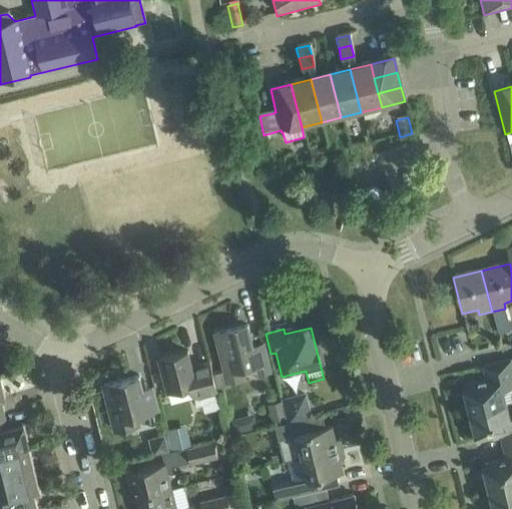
[(211,378),(215,393),(228,389),(227,386),(243,382),(241,373),(257,369),(259,378),(270,375),(263,347),(251,350),(246,329),(214,337),(224,374),(211,378)]
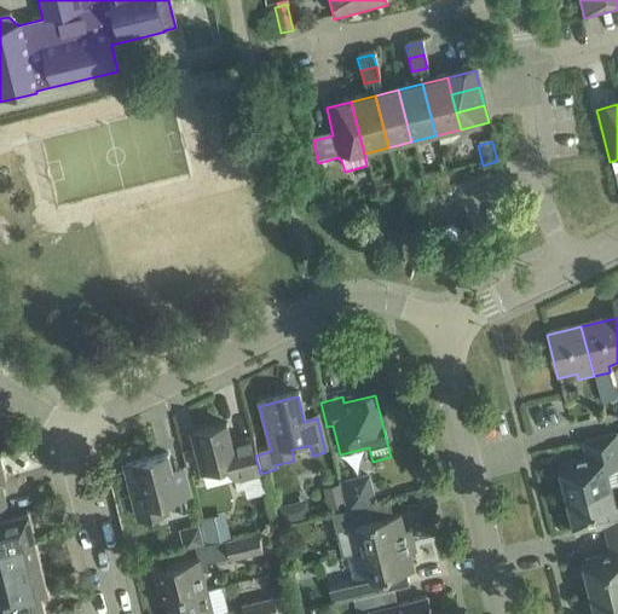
[(266,496),(260,474),(255,456),(252,440),(230,446),(225,427),(190,436),(201,478),(231,470),(237,493),(243,492),(246,500),(266,496)]
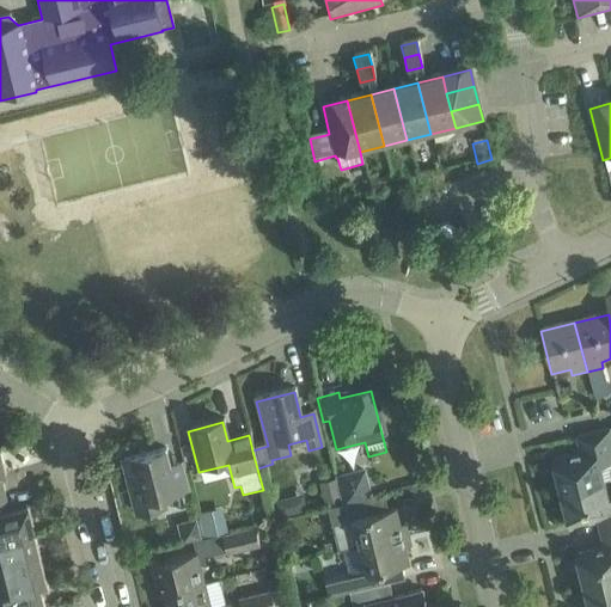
[(551,463),(560,495),(603,484),(599,467),(610,464),(610,443),(609,433),(576,440),(580,455),(551,463)]
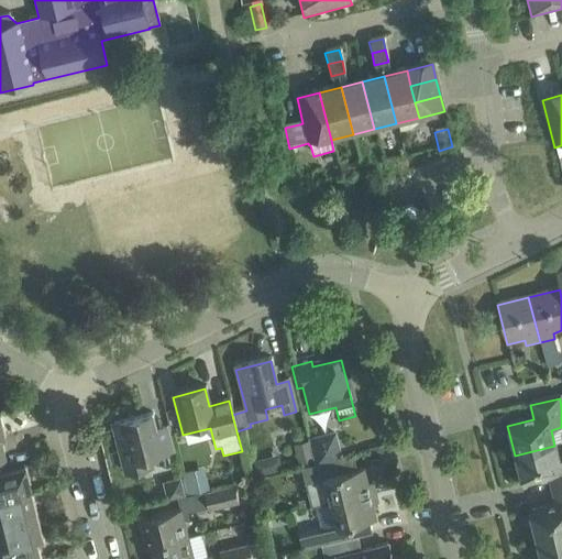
[(162,458),(157,438),(152,417),(113,427),(125,475),(140,472),(139,464),(162,458)]
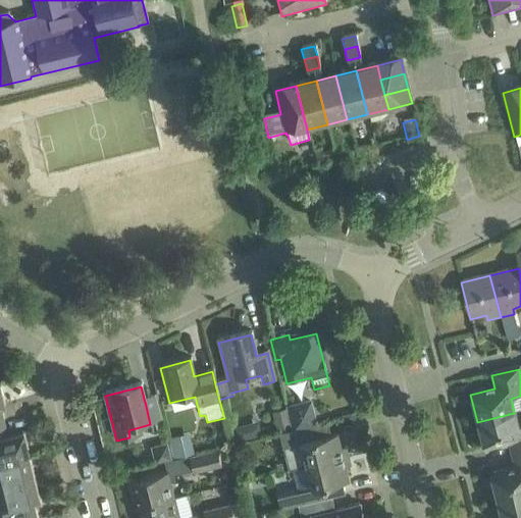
[(309,404),(285,410),(291,429),(292,434),(315,428),(309,404)]
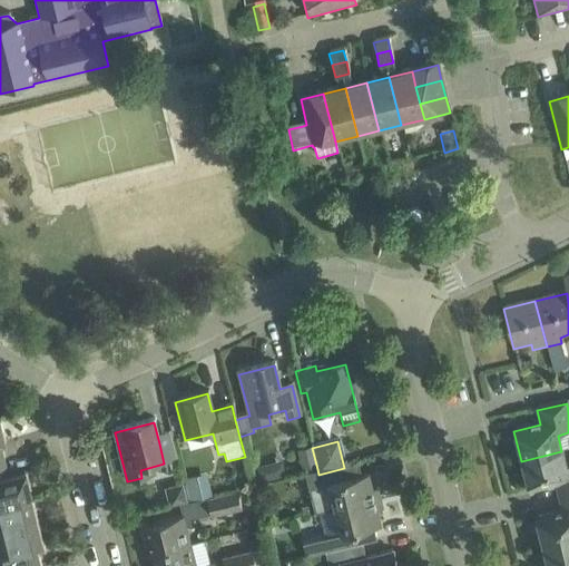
[(317,469),(312,448),(296,452),(301,472),(317,469)]
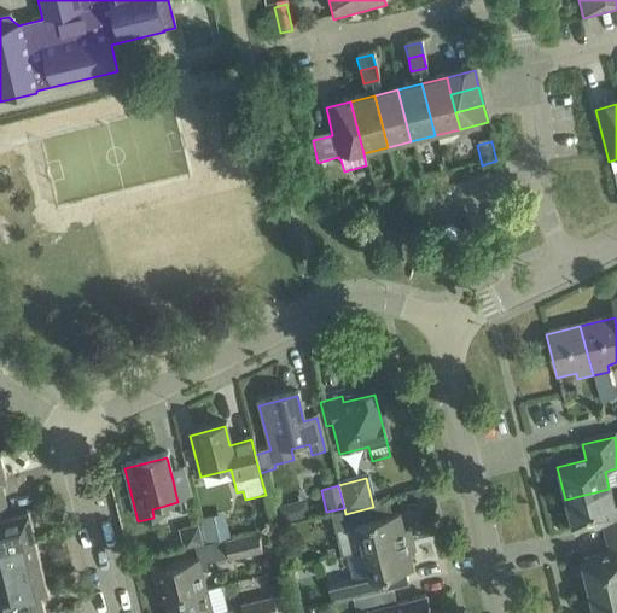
[(605,541),(616,537),(616,505),(613,506),(609,489),(565,500),(574,532),(601,525),(605,541)]
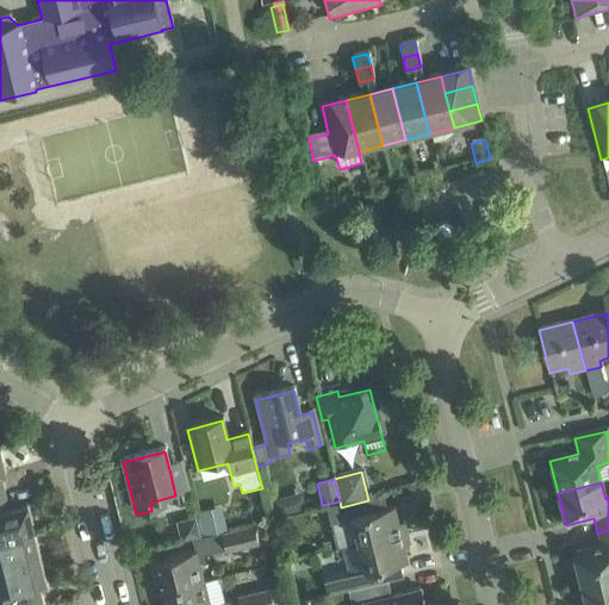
[(8,513),(4,496),(0,497),(0,542),(33,535),(26,509),(8,513)]
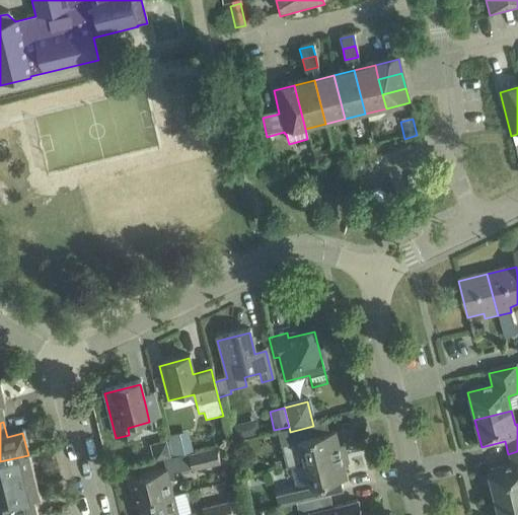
[(286,469),(304,464),(345,455),(343,446),(338,447),(335,433),(328,435),(325,423),(315,426),(313,426),(290,432),(277,435),(286,469)]
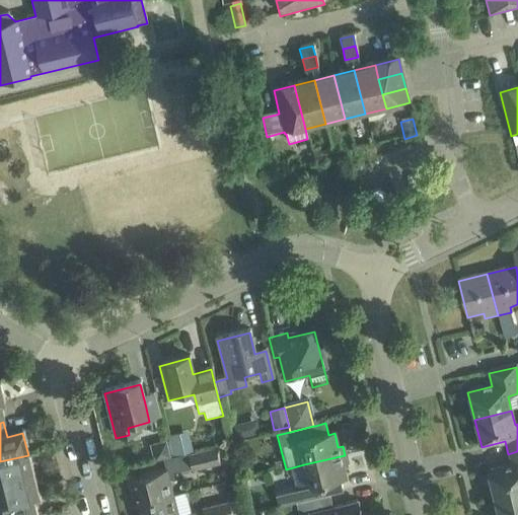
[(193,454),(187,433),(167,438),(172,459),(193,454)]
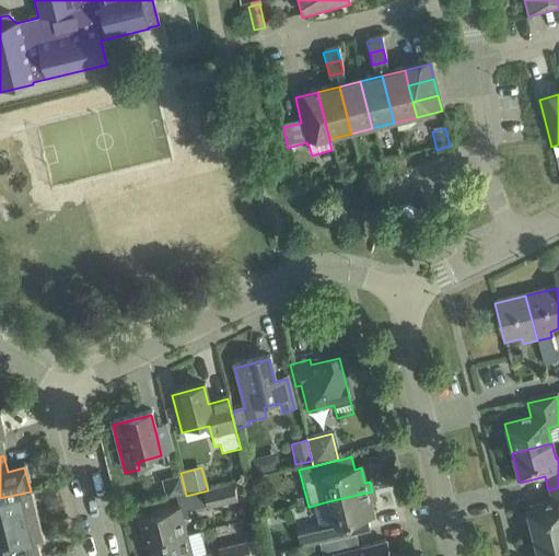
[(170,499),(183,496),(178,481),(165,484),(170,499)]
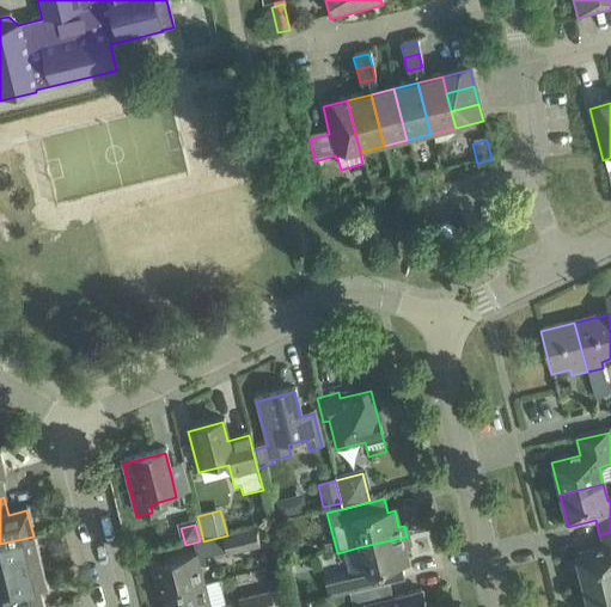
[(164,596),(205,587),(200,569),(205,568),(202,560),(227,555),(227,557),(261,550),(257,529),(226,537),(191,546),(195,556),(148,568),(152,580),(159,578),(164,596)]
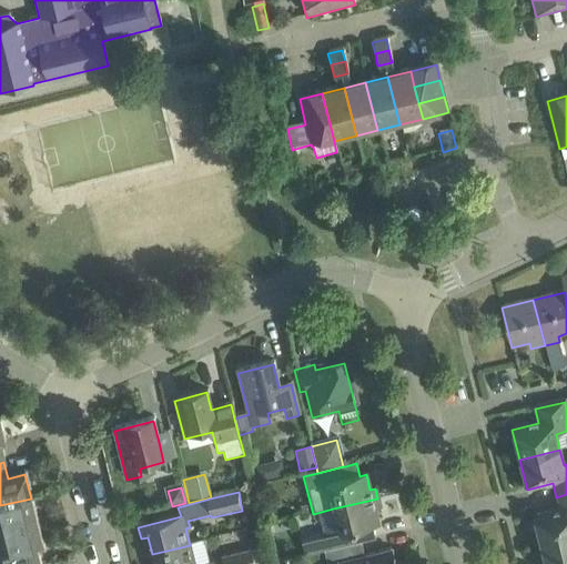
[(534,517),(542,547),(566,541),(566,494),(556,497),(559,511),(534,517)]
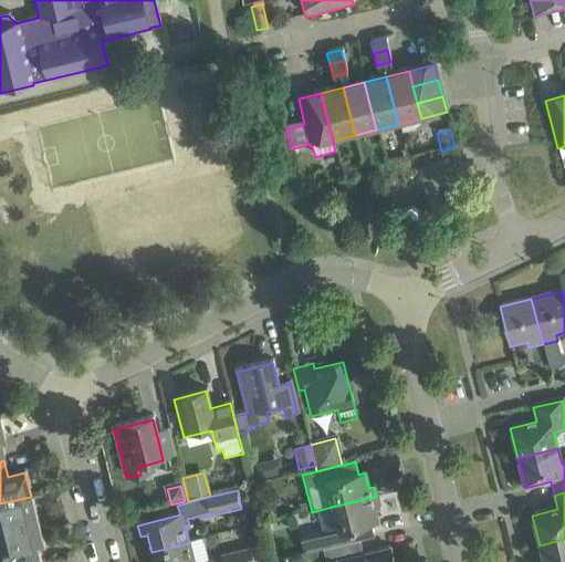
[(0,528),(37,519),(31,497),(0,503),(0,528)]
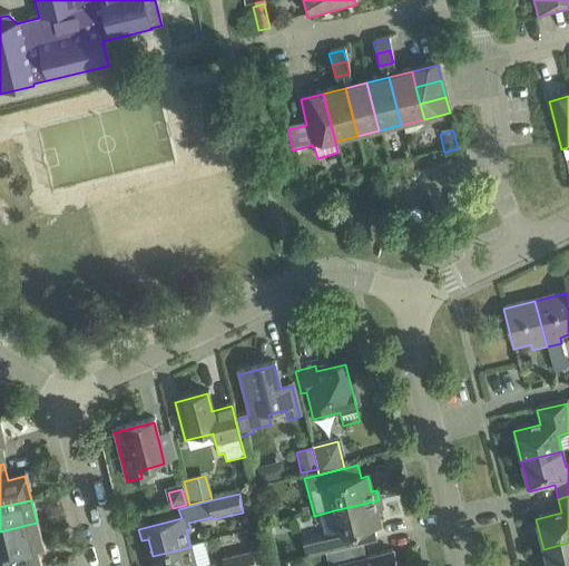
[(324,555),(326,555),(362,546),(376,543),(373,529),(380,528),(376,513),(382,511),(379,500),(334,510),(341,537),(321,542),(324,555)]
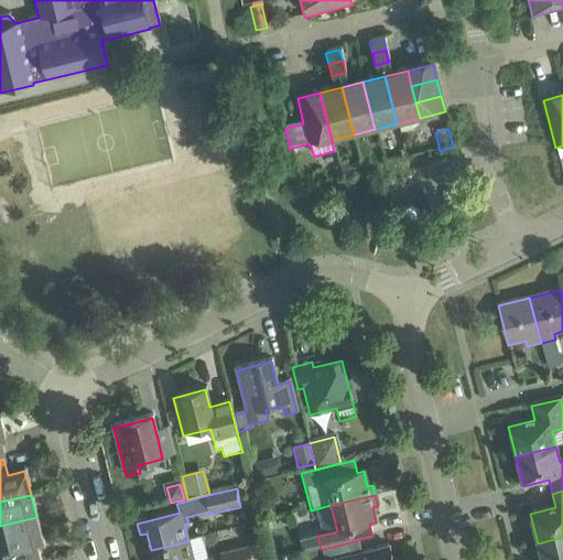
[(0,551),(42,541),(36,517),(0,526),(0,542),(0,551)]
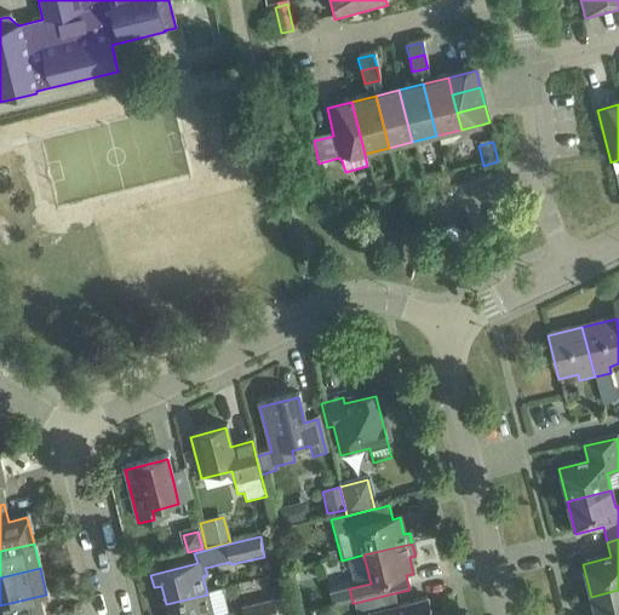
[(618,614),(618,590),(591,597),(595,614),(618,614)]
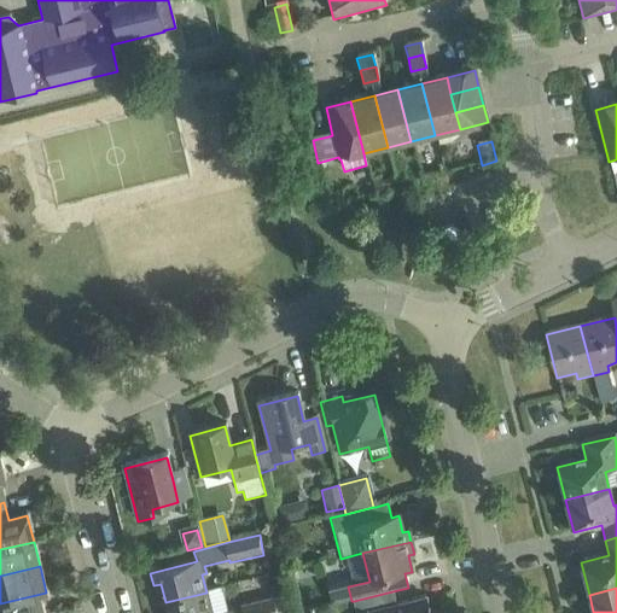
[(393,591),(354,601),(356,612),(428,612),(425,600),(395,606),(393,591)]
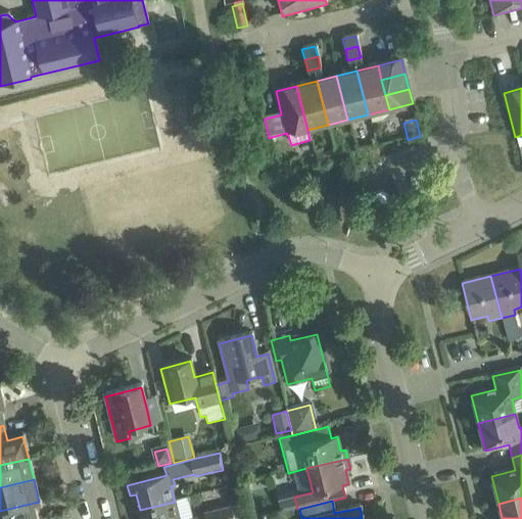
[(41,509),(39,502),(0,511),(0,518),(36,518),(35,510),(41,509)]
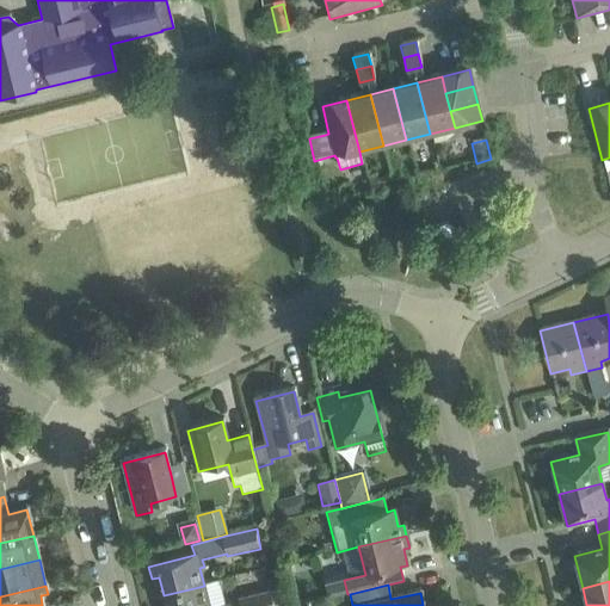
[(209,605),(204,586),(164,595),(166,605),(209,605)]
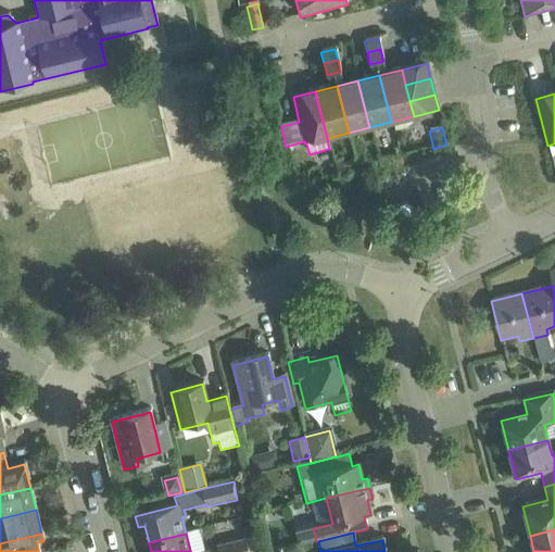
[(249,551),(247,540),(217,547),(218,550),(218,551),(249,551)]
